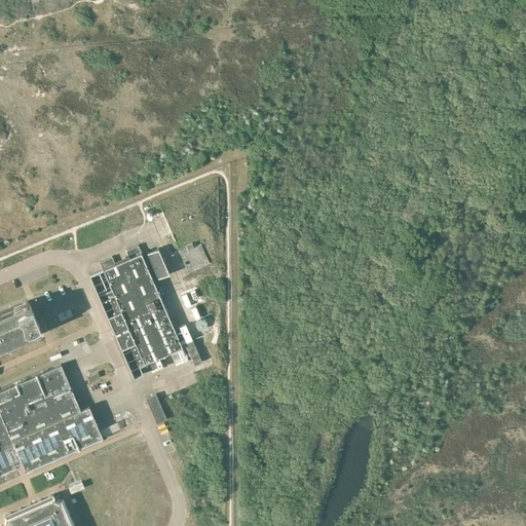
[(129,257),(128,258),(115,263),(112,257),(100,262),(103,268),(112,289),(98,295),(134,376),(143,372),(139,365),(182,346),(142,252),(138,245),(126,250),(129,257)]
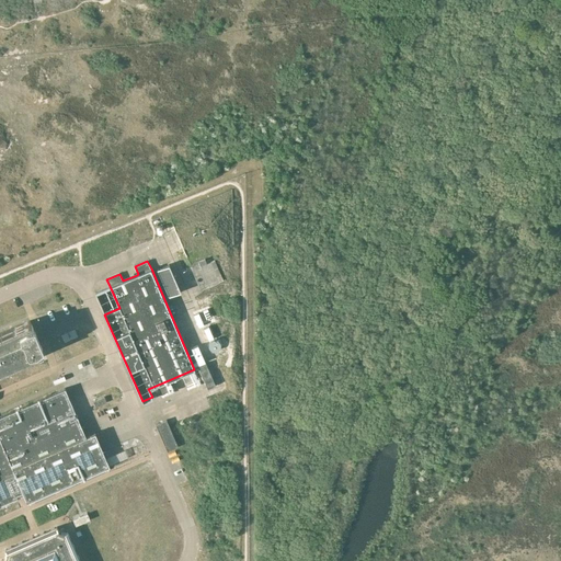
[(169,296),(181,292),(169,264),(157,270),(169,296)]
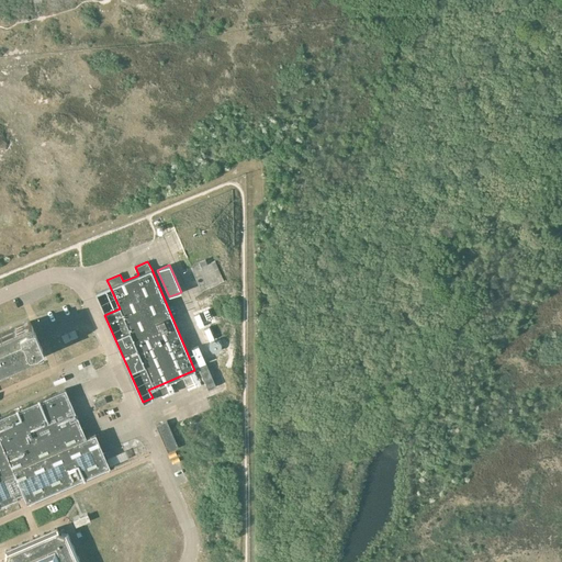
[(107,291),(97,295),(104,313),(113,307),(107,291)]
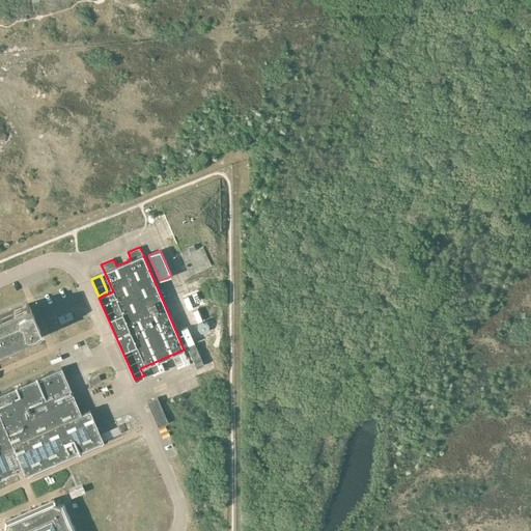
[(0,350),(39,333),(29,306),(28,305),(0,316),(0,350)]
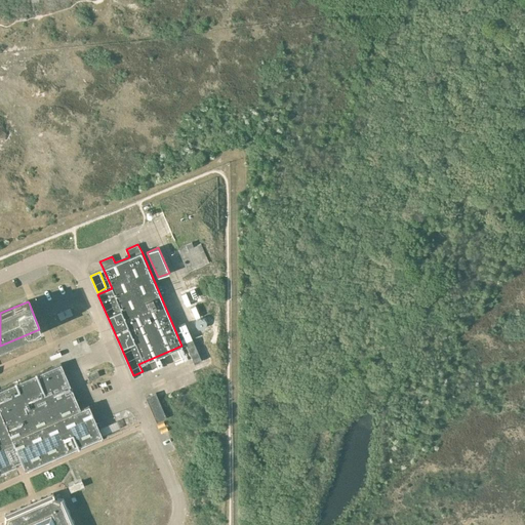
[(194,363),(201,360),(192,339),(185,342),(194,363)]
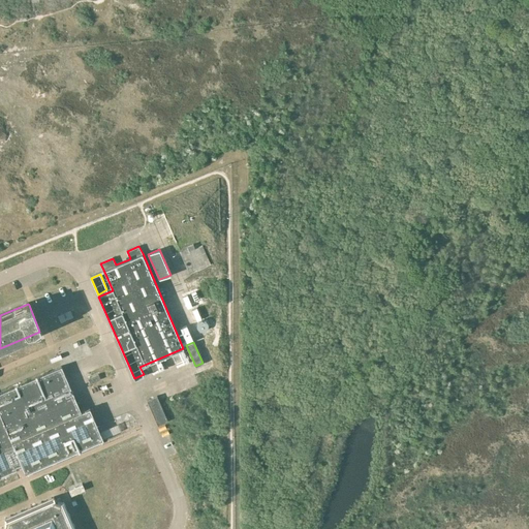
[(184,350),(172,355),(175,361),(186,355),(184,350)]
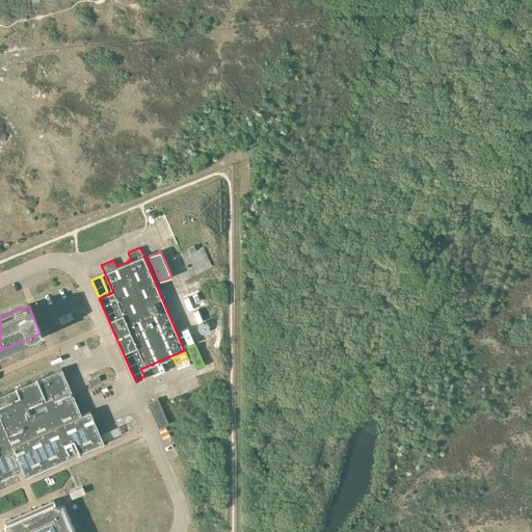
[(161,362),(145,369),(148,375),(164,368),(161,362)]
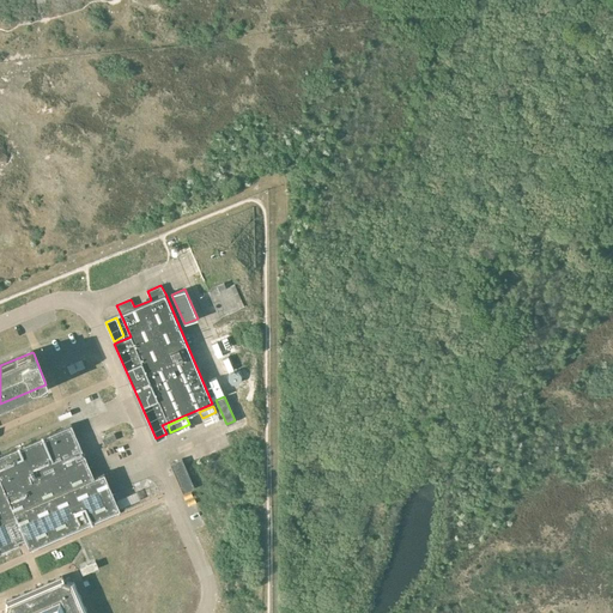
[(0,552),(19,545),(17,541),(18,541),(24,538),(29,548),(120,509),(103,472),(93,477),(70,424),(62,428),(0,454),(0,552)]
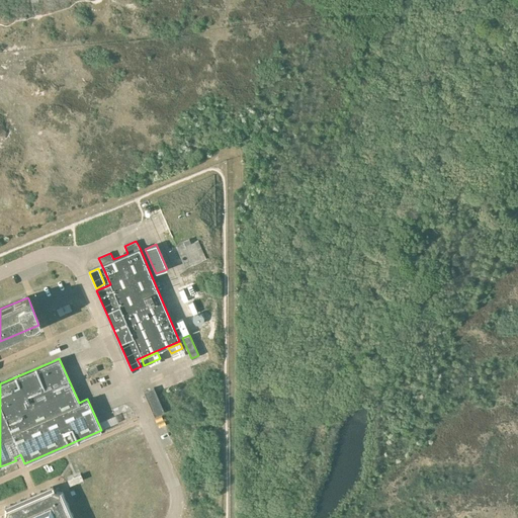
[(95,366),(86,370),(88,375),(97,371),(95,366)]
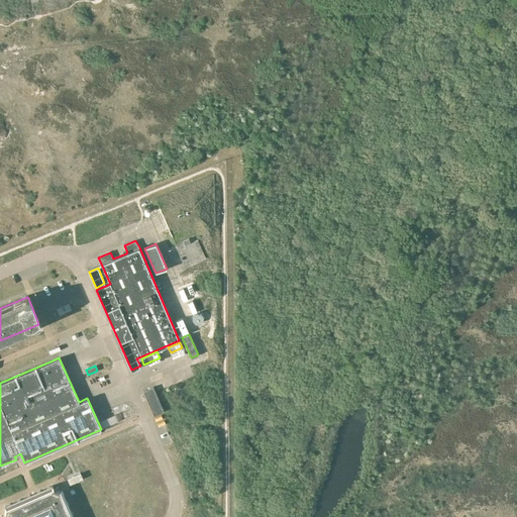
[(153,387),(143,391),(146,396),(154,415),(164,411),(153,387)]
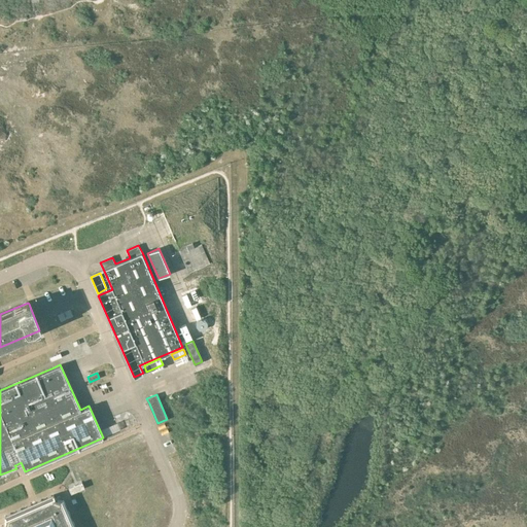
[(83,487),(81,482),(68,488),(71,493),(83,487)]
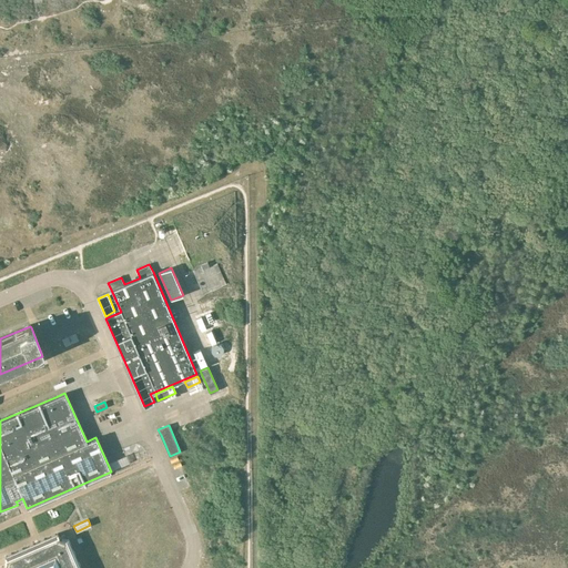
[(59,537),(59,536),(58,533),(6,556),(6,558),(7,559),(3,566),(0,567),(81,567),(68,537),(66,538),(63,538),(59,537)]
